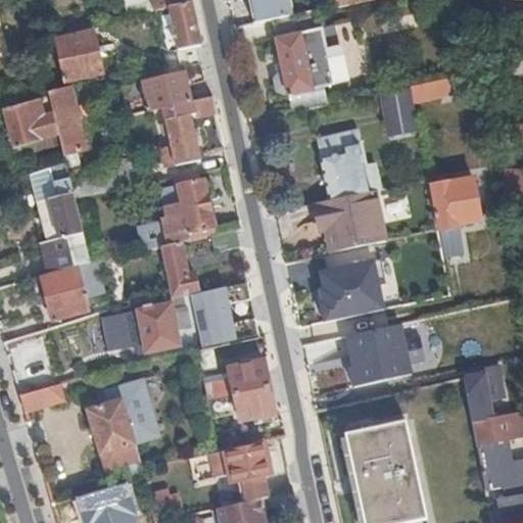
[(194,3),(192,0),(131,0),(126,1),(129,18),(155,11),(194,3)]
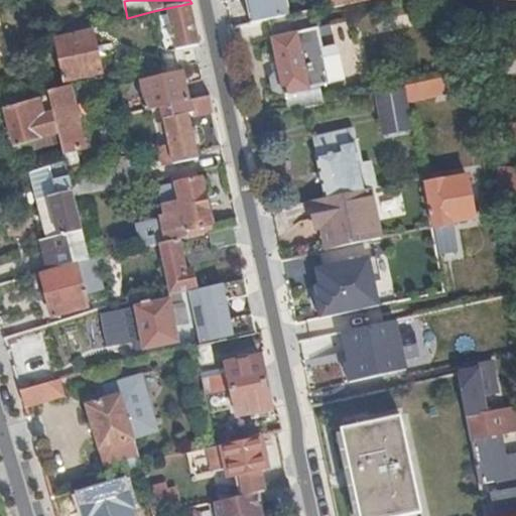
[(277,0),(247,0),(252,24),(270,20),(281,18),(277,0)]
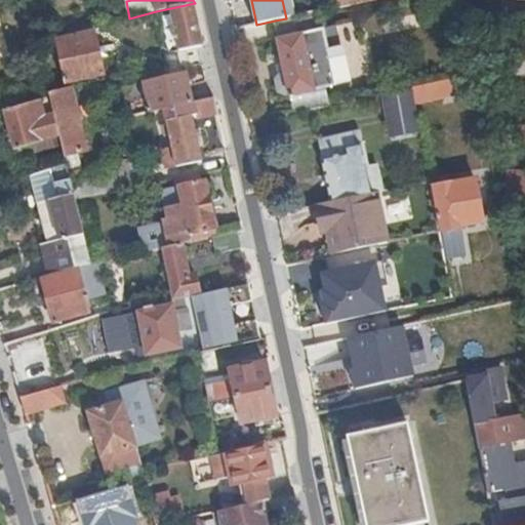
[(296,16),(292,0),(282,0),(286,18),(296,16)]
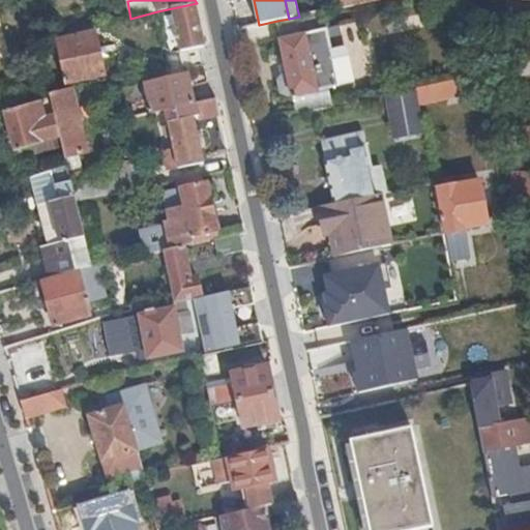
[(205,46),(197,3),(157,11),(158,18),(173,16),(180,51),(205,46)]
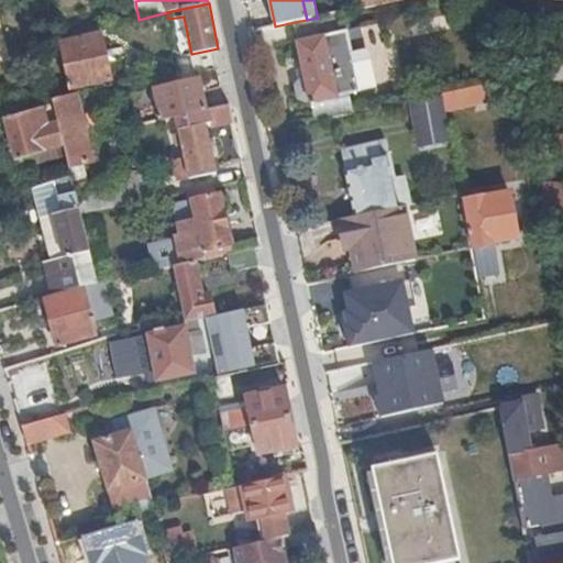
[(344,12),(318,18),(307,20),(295,22),(298,42),(297,42),(305,78),(300,78),(293,86),(295,97),(305,102),(309,101),(310,102),(311,102),(350,94),(360,92),(344,12)]
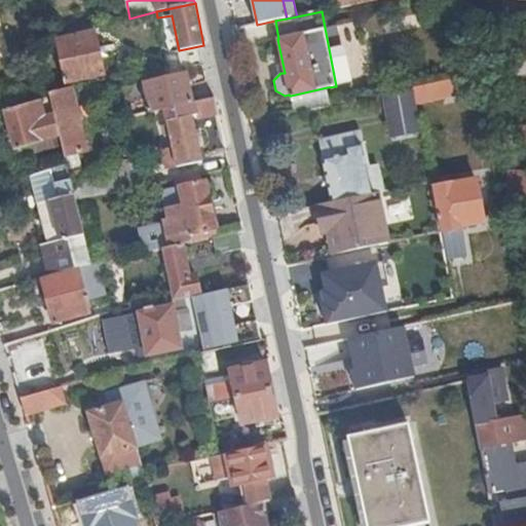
[(105,75),(96,32),(59,39),(68,82),(105,75)]
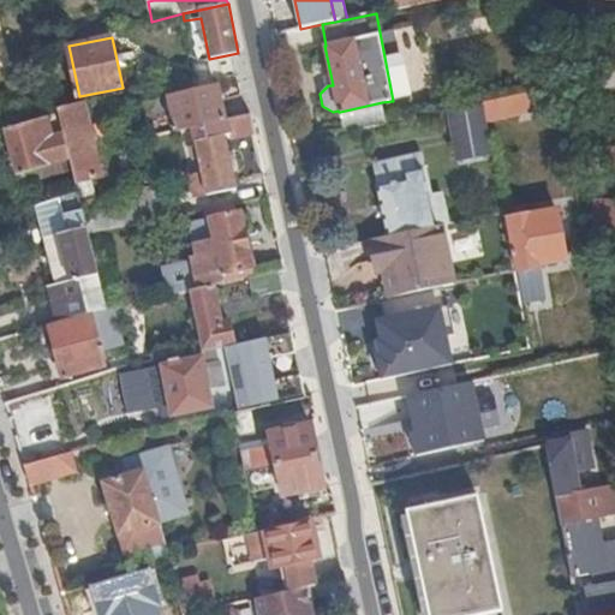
[(614,63),(575,65),(575,89),(614,88),(614,63)]
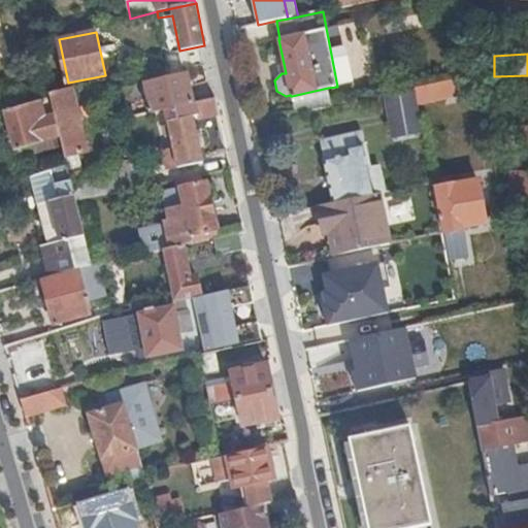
[(193,103),(193,102),(187,72),(145,80),(153,111),(165,108),(193,103)]
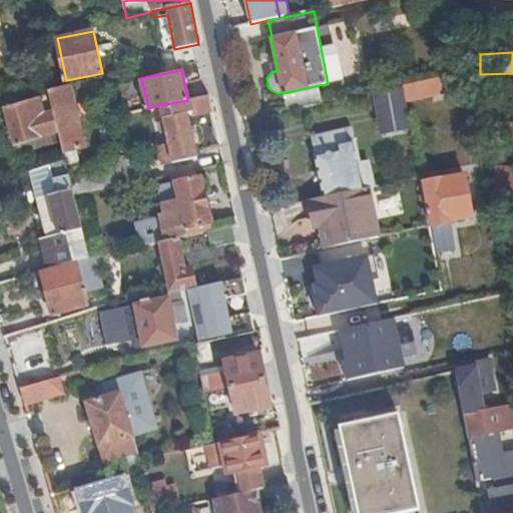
[(453,89),(451,75),(403,86),(406,99),(429,95),(428,90),(438,88),(439,93),(453,89)]
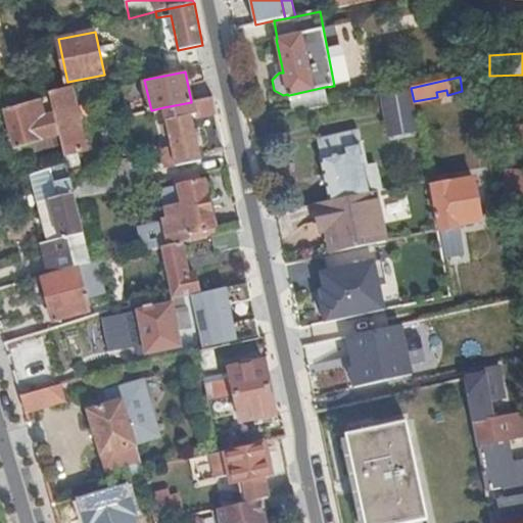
[(81,84),(49,91),(54,111),(62,143),(64,153),(84,148),(70,92),(81,90),(81,84)]
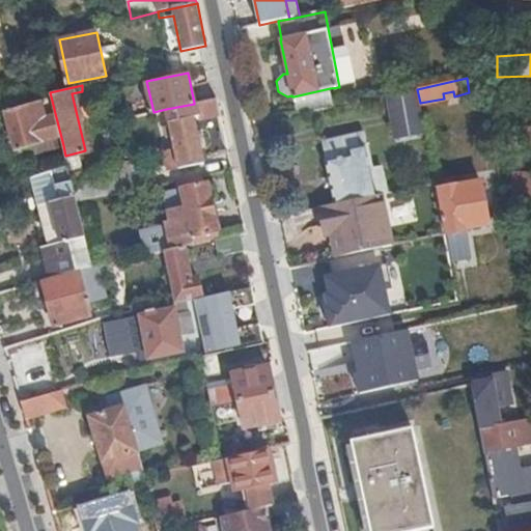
[(294,96),(298,115),(334,107),(330,88),(294,96)]
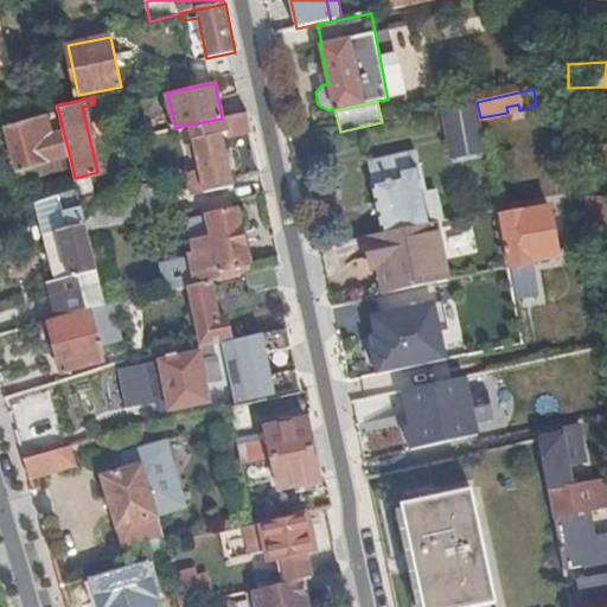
[(477,102),(441,109),(449,147),(484,139),(480,117),(477,102)]
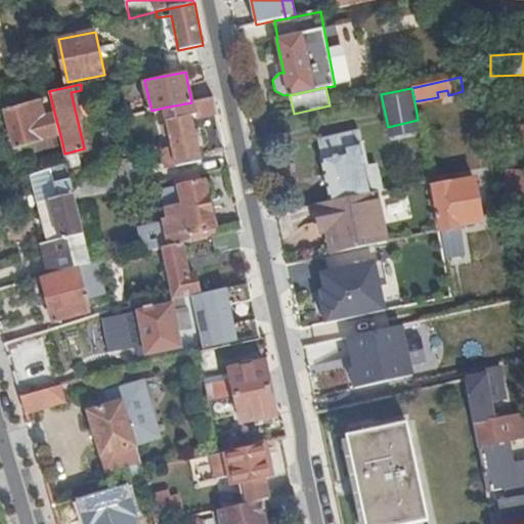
[(217,112),(214,96),(191,101),(191,102),(164,107),(172,146),(163,147),(166,166),(176,164),(177,166),(201,160),(191,115),(195,114),(197,116),(217,112)]
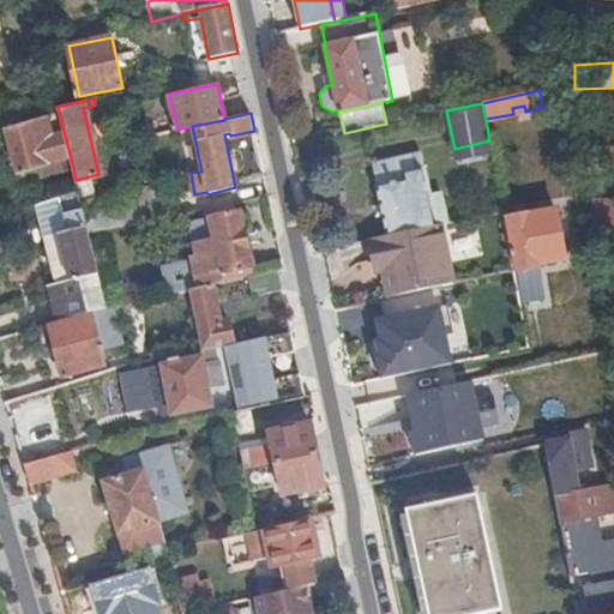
[(73,168),(64,131),(54,134),(48,116),(6,128),(18,174),(42,168),(44,175),(73,168)]
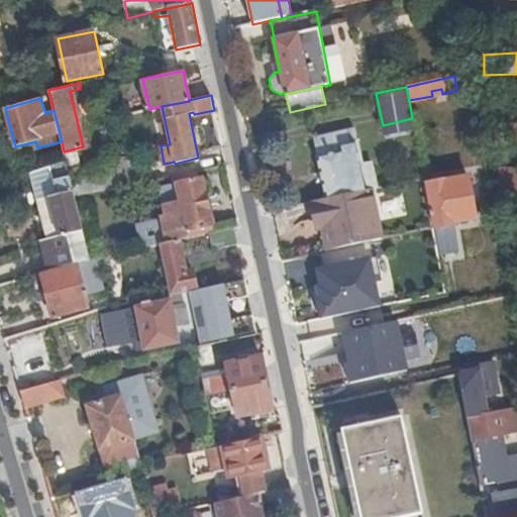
[(414,129),(412,118),(383,125),(385,135),(414,129)]
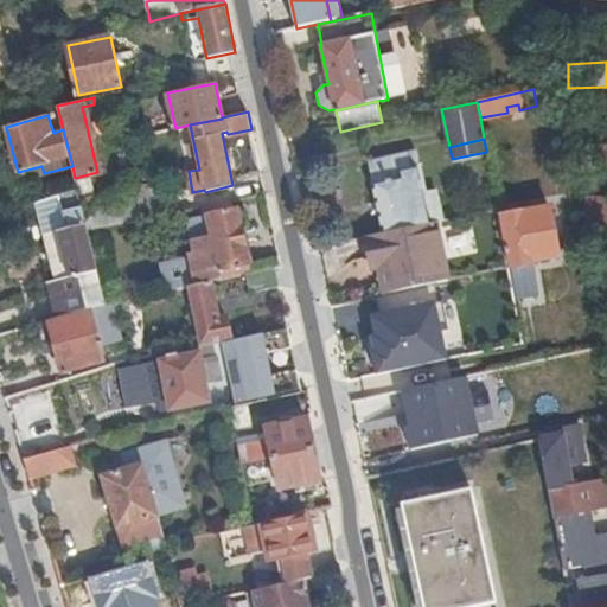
[(372,183),(383,232),(425,223),(442,221),(434,190),(425,191),(417,152),(371,163),(375,181),(372,183)]
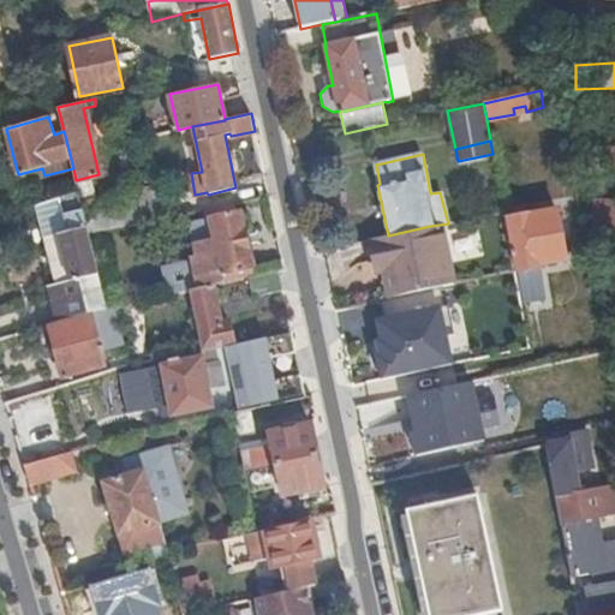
[(159,199),(155,187),(90,202),(96,233),(163,219),(159,199)]
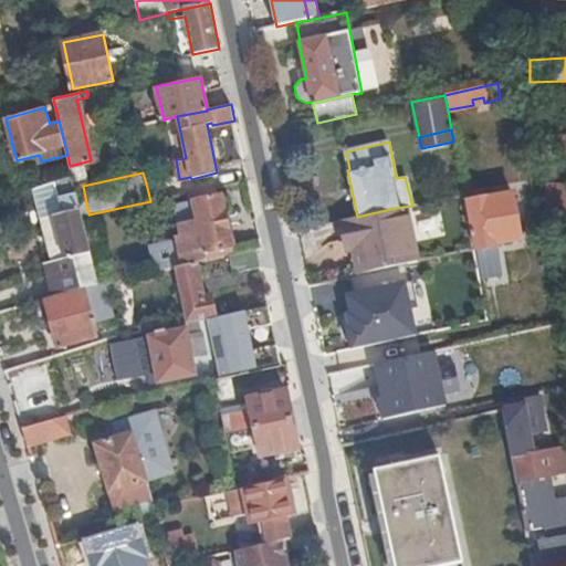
[(82,217),(72,177),(55,181),(62,213),(54,216),(65,258),(48,262),(56,296),(98,284),(84,224),(82,217)]
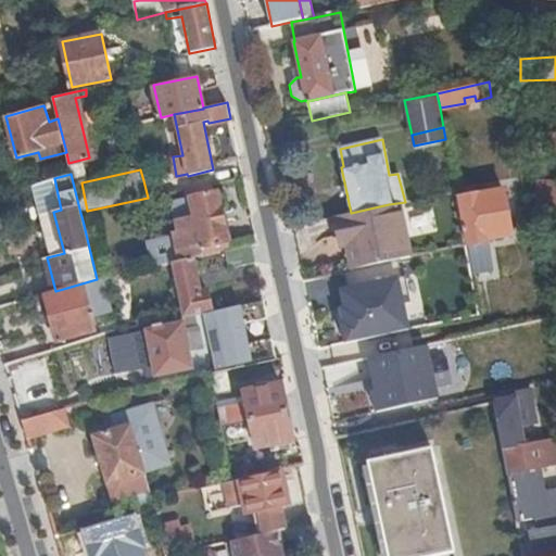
[(148,198),(174,191),(169,174),(143,180),(148,198)]
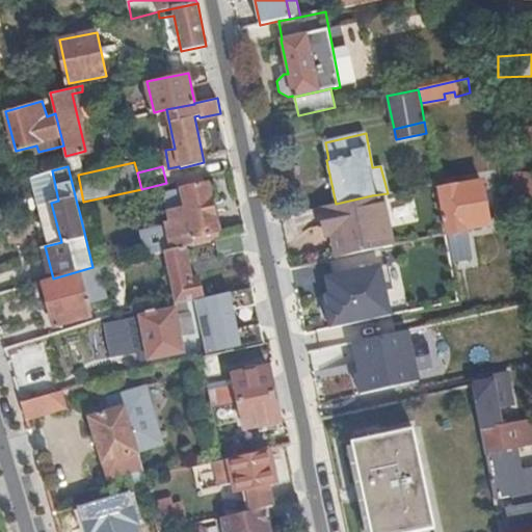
[(58,201),(52,170),(32,177),(41,205),(51,203),(58,201)]
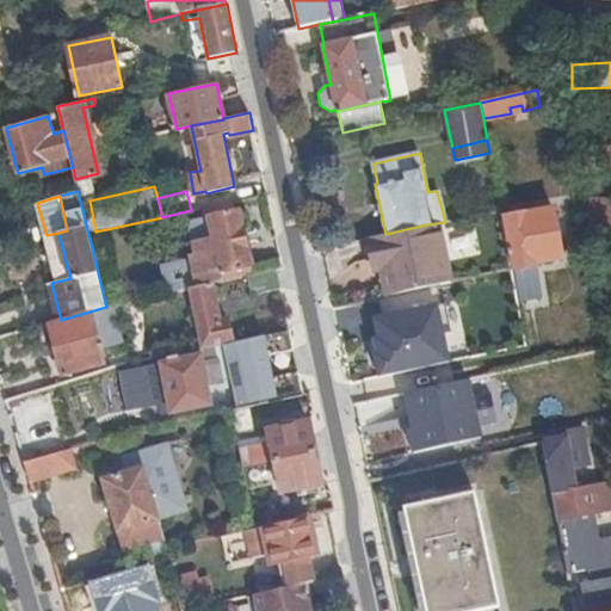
[(610,205),(587,207),(590,236),(610,236),(610,205)]
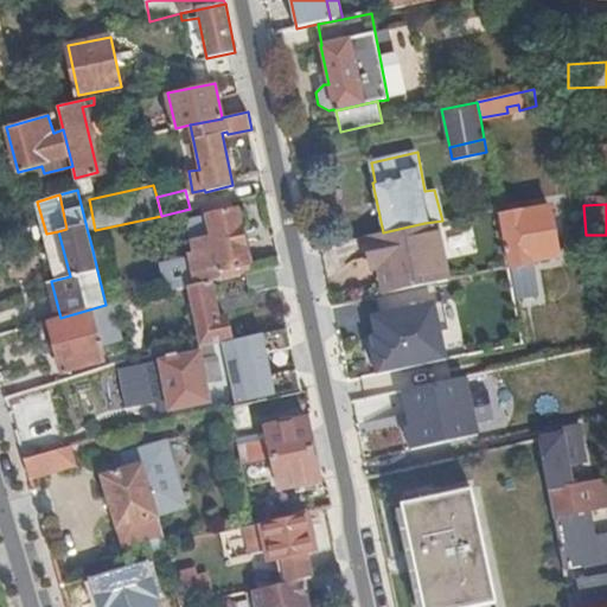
[(502,216),(511,268),(535,263),(535,261),(558,256),(549,206),(518,213),(517,208),(509,209),(510,215),(502,216)]
